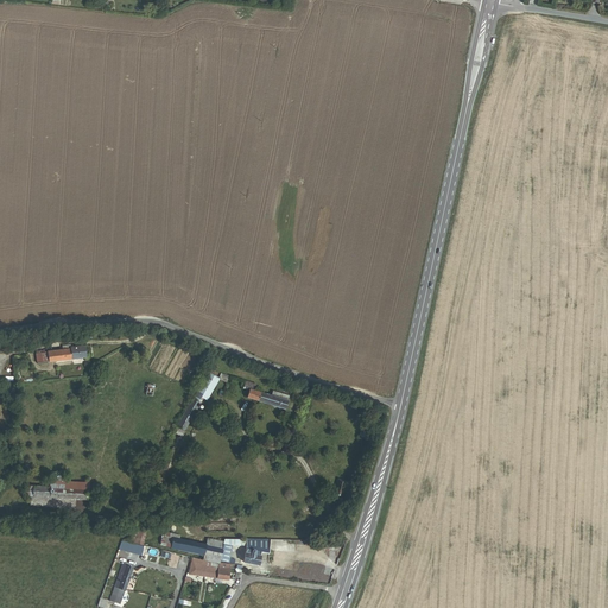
[(37,353),(38,362),(88,355),(86,344),(71,347),(70,343),(62,344),(63,348),(48,350),(48,352),(37,353)]
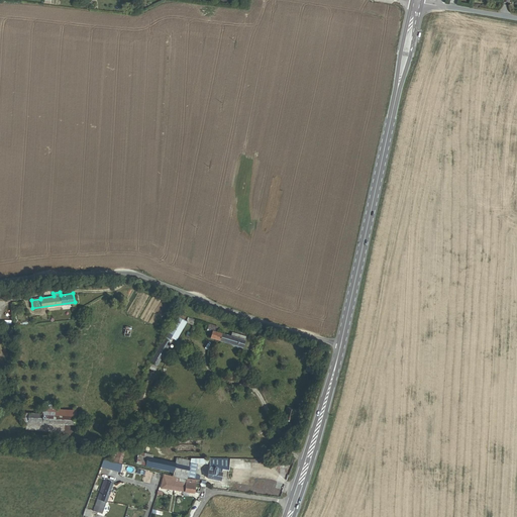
[(174,337),(178,339),(188,322),(188,321),(178,315),(148,367),(157,371),(160,366),(159,365),(174,337)]
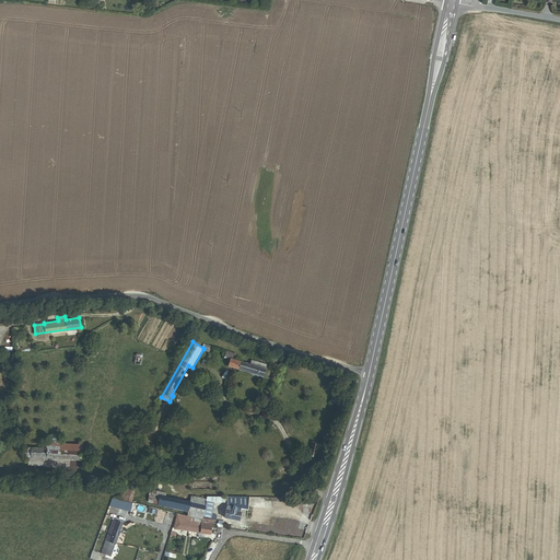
[(253,359),(252,363),(236,359),(232,358),(231,359),(229,365),(265,376),(267,368),(266,368),(268,363),(253,359)]
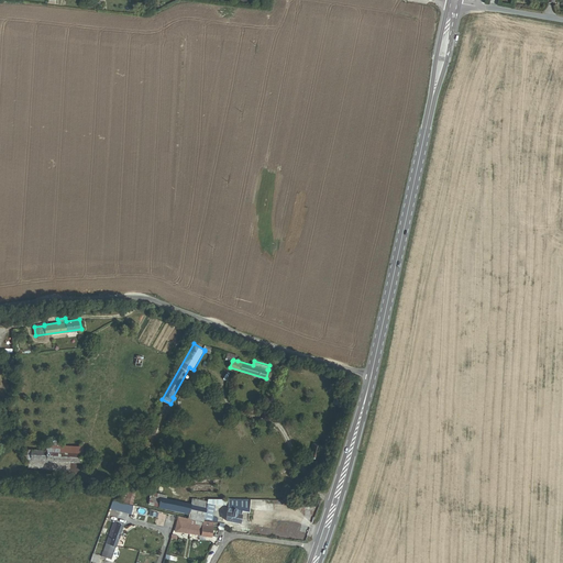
[(351,401),(341,399),(345,388),(340,386),(333,405),(348,409),(351,401)]
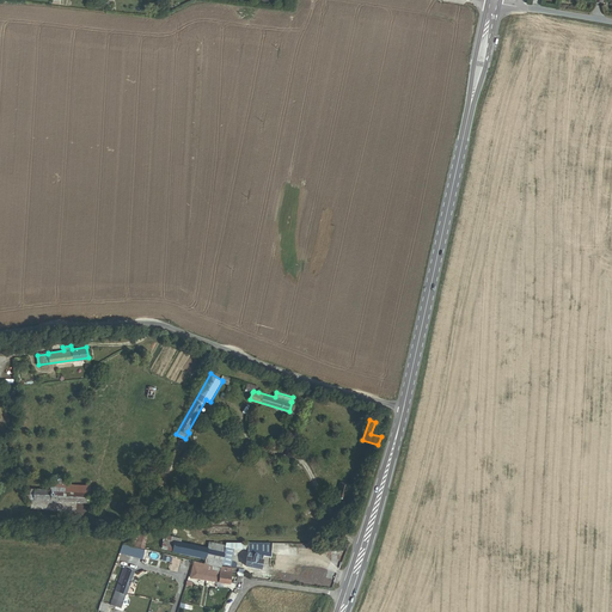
[(158,482),(165,484),(176,453),(169,451),(158,482)]
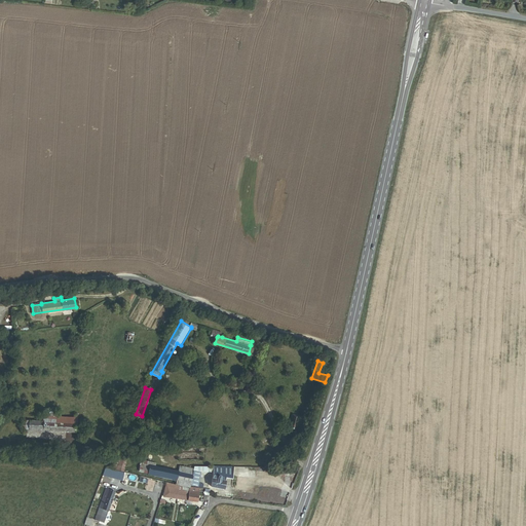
[(77,433),(78,422),(58,421),(58,415),(59,409),(45,408),(44,415),(39,414),(39,420),(38,430),(66,431),(77,433)]
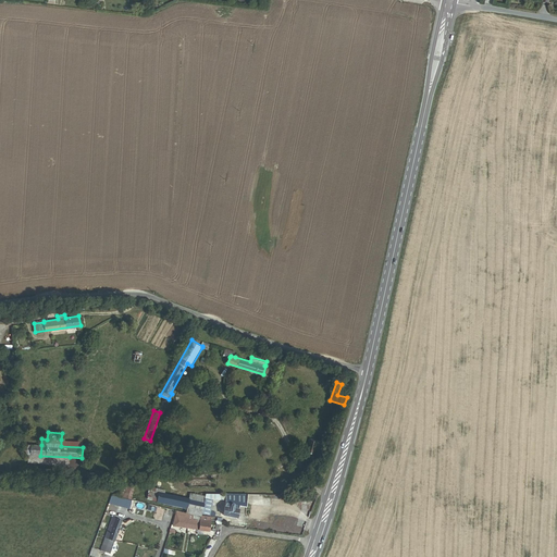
[(314,454),(318,443),(319,440),(311,437),(307,452),(308,452),(314,454)]
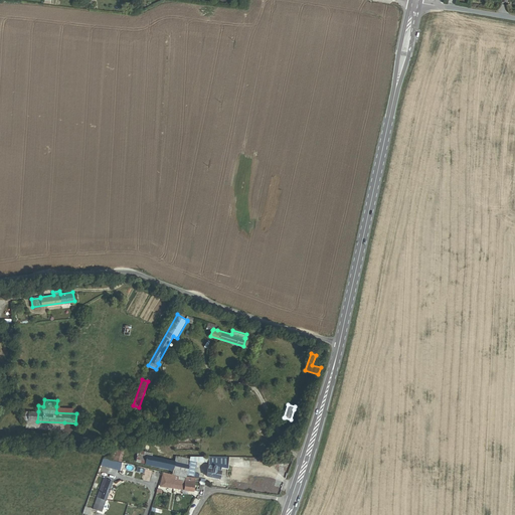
[(26,420),(28,420),(29,410),(21,410),(21,420),(26,420)]
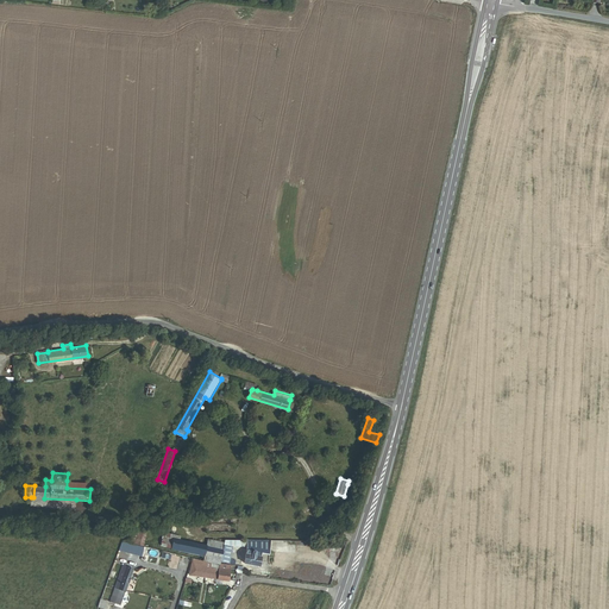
[(33,497),(44,498),(45,487),(35,485),(33,497)]
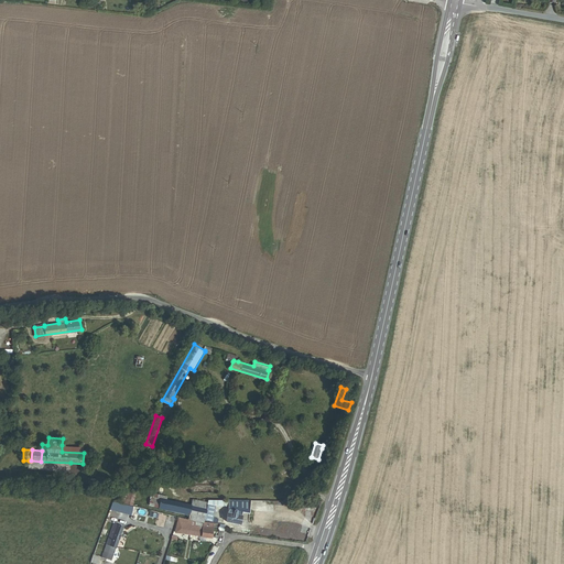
[(29,468),(71,470),(71,463),(41,462),(31,461),(29,461),(29,468)]
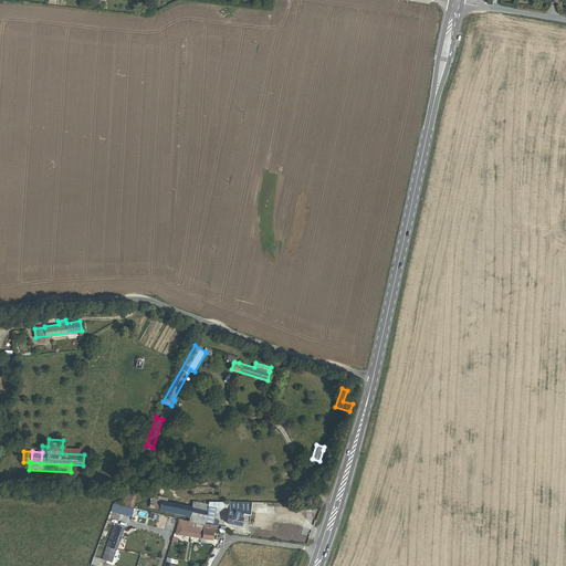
[(122,504),(125,505),(134,507),(137,495),(124,492),(122,504)]
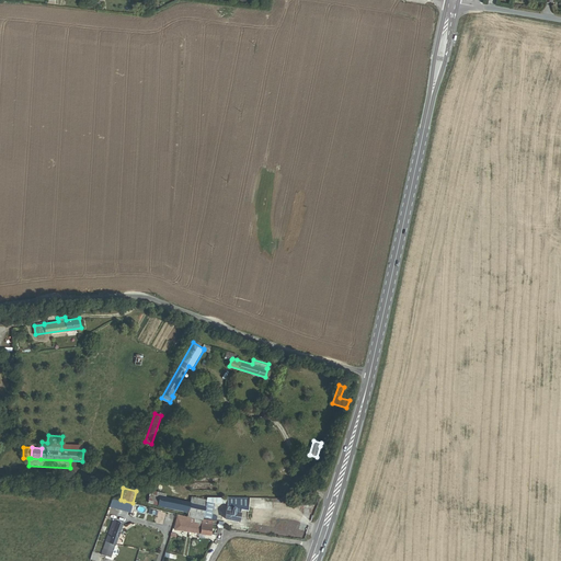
[(148,503),(158,505),(160,495),(167,496),(168,493),(151,490),(148,503)]
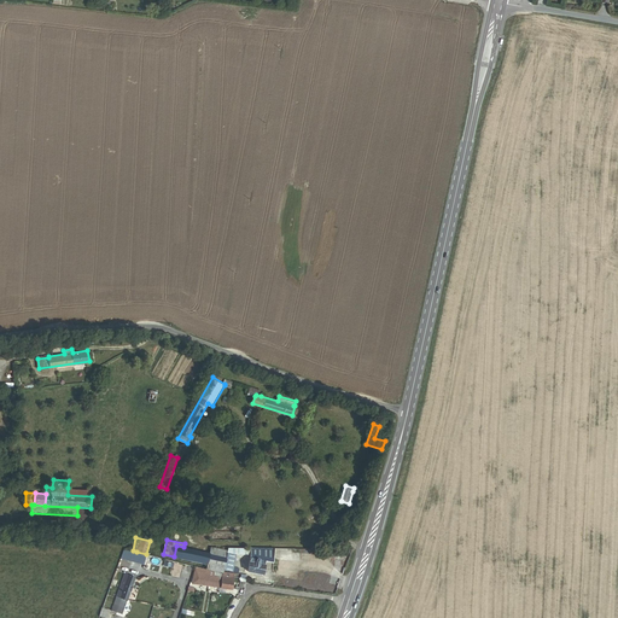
[(174,557),(209,565),(211,553),(184,547),(176,546),(174,557)]
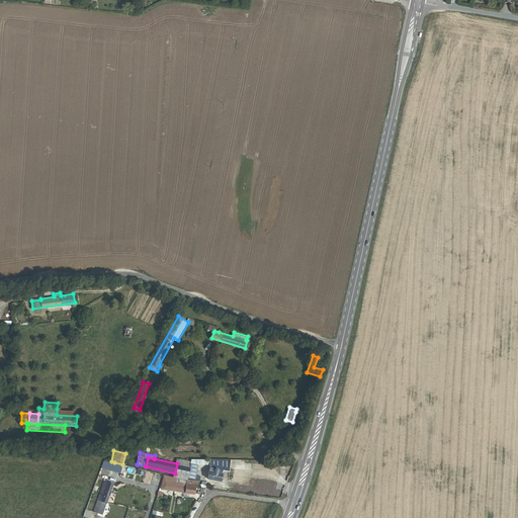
[(201,480),(201,476),(197,475),(199,464),(211,464),(210,470),(208,479),(222,481),(224,472),(223,472),(224,469),(231,470),(231,459),(213,459),(191,458),(191,463),(188,478),(201,480)]
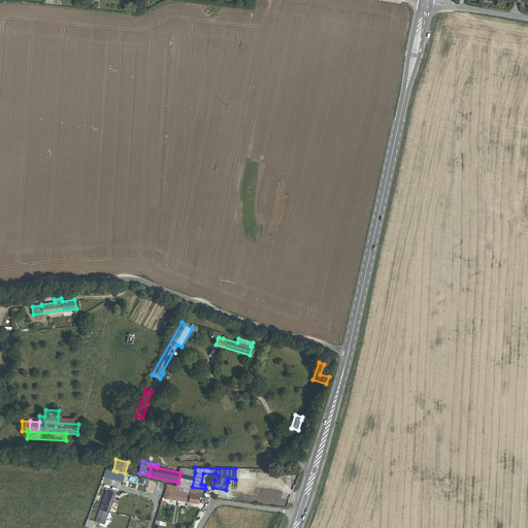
[(192,488),(192,487),(195,472),(182,469),(180,472),(178,483),(178,486),(185,488),(192,489),(192,488)]
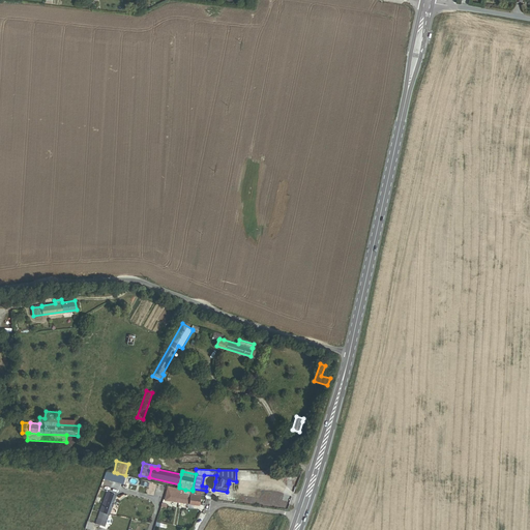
[(125,481),(126,475),(125,475),(117,473),(115,479),(125,481)]
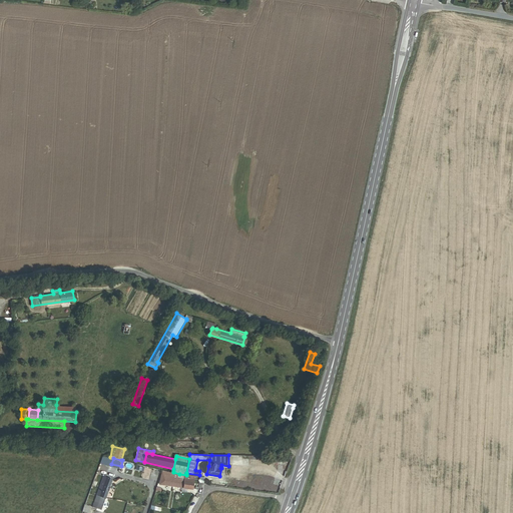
[(169,483),(180,486),(181,480),(178,479),(179,474),(173,472),(164,470),(162,474),(171,476),(170,483),(169,483)]
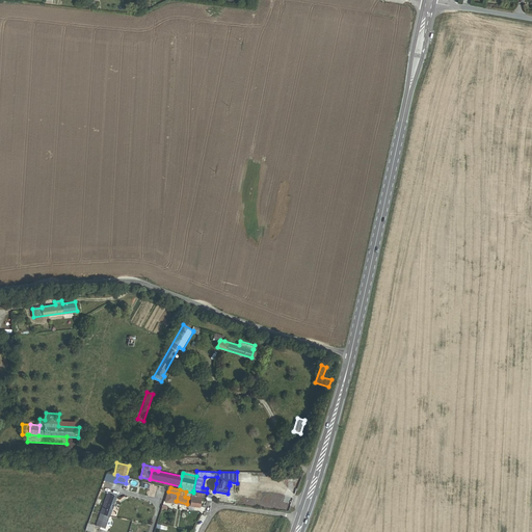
[(167,499),(177,501),(178,494),(168,491),(167,499)]
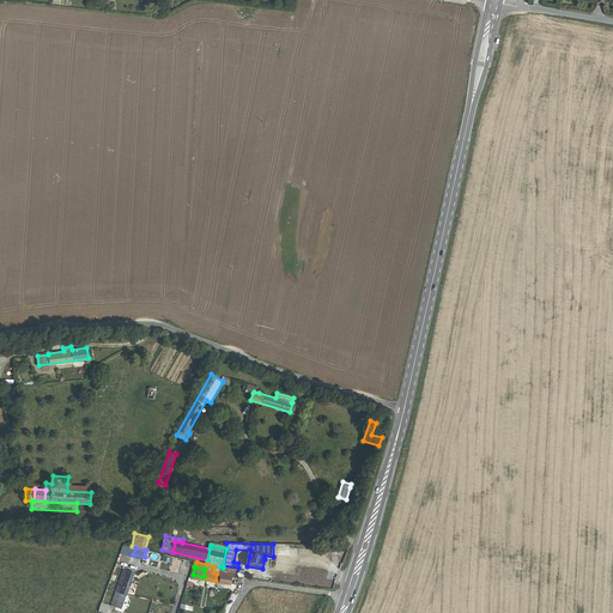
[(220,582),(231,583),(234,568),(223,566),(223,568),(222,574),(220,582)]
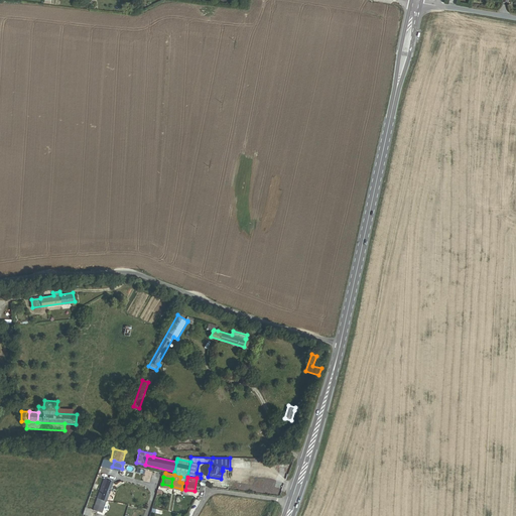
[(94,510),(103,513),(114,482),(105,479),(94,510)]
